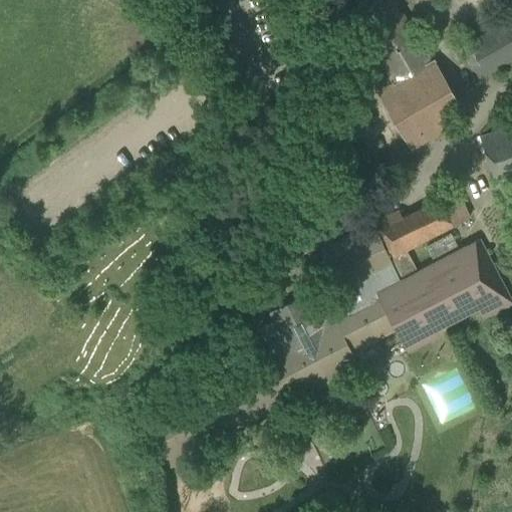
[(460,106),(434,61),(432,63),(395,0),(345,0),(397,87),(396,87),(400,93),(398,94),(399,95),(391,100),(398,112),(393,115),(413,149),(456,123),(449,112),(460,106)]
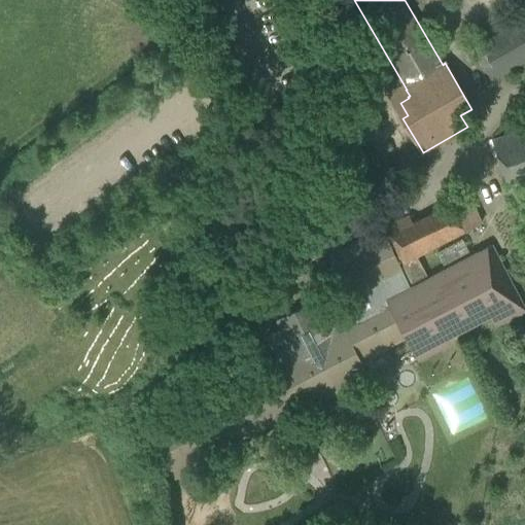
[(481,61),(493,82),(524,63),(524,27),(519,30),(517,26),(477,48),(483,60),(481,61)]
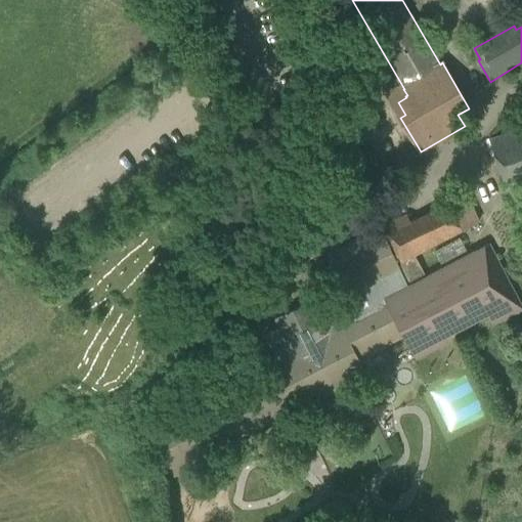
[(521,132),(490,142),(507,192),(521,187),(521,132)]
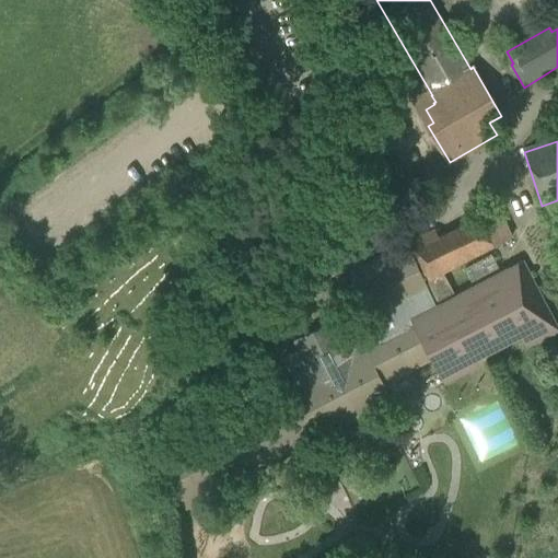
[(297,385),(155,455),(183,512),(189,509),(394,403),(393,400),(418,386),(410,372),(433,360),(443,379),(521,337),(527,348),(529,347),(557,333),(557,327),(523,262),(456,297),(444,274),(512,239),(497,209),(439,240),(436,234),(413,246),(431,282),(432,286),(430,287),(409,247),(351,278),(385,341),(360,355),(343,318),(297,340),(301,349),(283,358),(297,385)]
